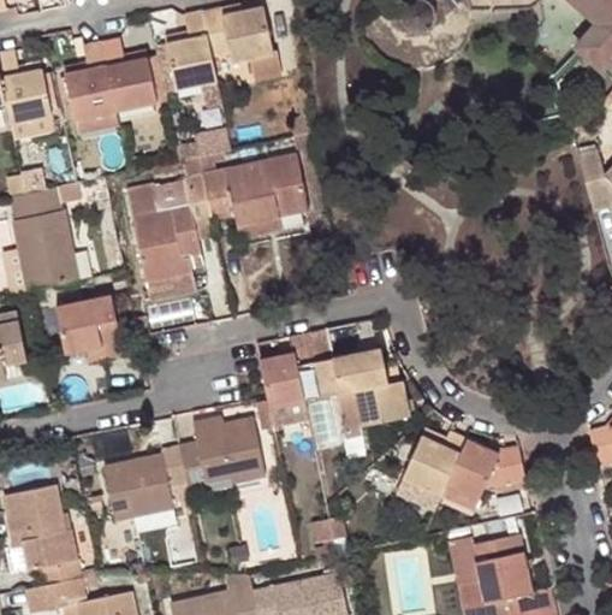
[(237,7),(238,7),(237,0),(218,5),(219,11),(237,7)]
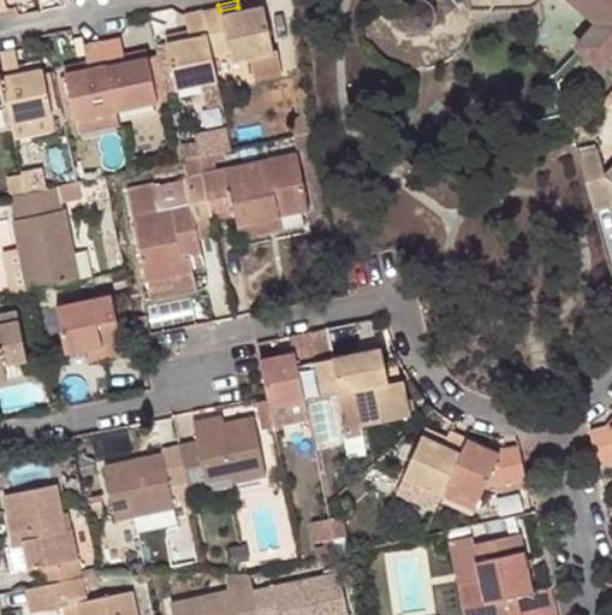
[(432,4),(435,0),(409,0),(406,1),(404,5),(403,9),(402,13),(402,17),(403,22),(405,25),(408,28),(411,30),(416,31),(421,31),(425,30),(428,29),(432,25),(434,22),(435,18),(435,15),(435,10),(434,6),(432,4)]
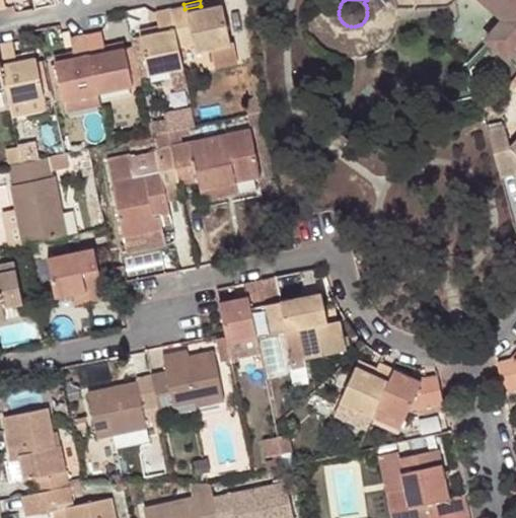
[(515,48),(515,0),(477,0),(501,19),(483,42),(506,61),(515,48)]
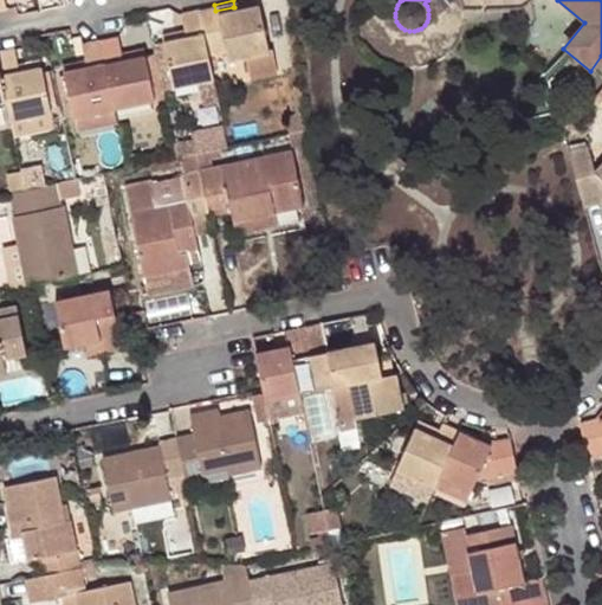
[(182,32),(183,38),(164,43),(174,87),(214,79),(208,57),(200,14),(215,11),(214,5),(179,12),(182,32)]
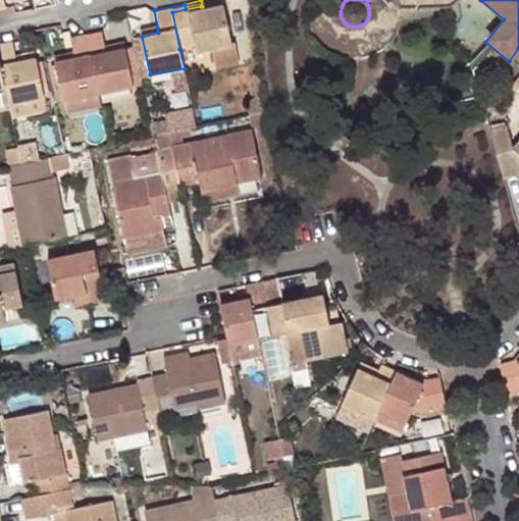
[(229,41),(224,5),(202,10),(187,13),(186,9),(172,12),(179,49),(195,46),(197,54),(211,51),(214,65),(238,61),(234,41),(229,41)]
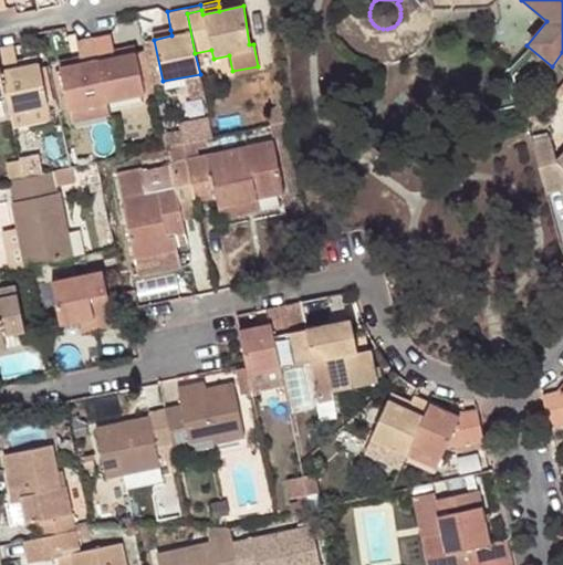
[(153,34),(154,40),(171,35),(170,30),(153,34)]
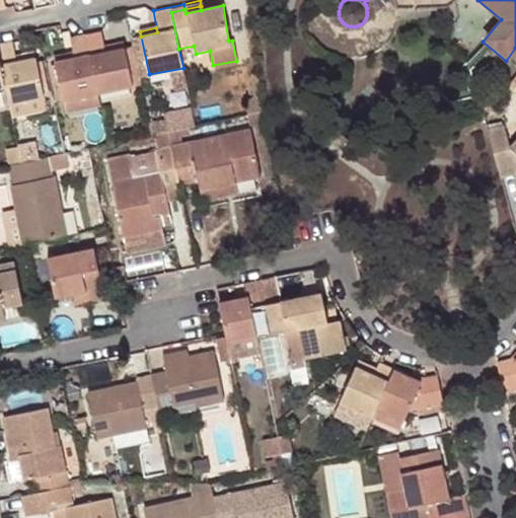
[(124,47),(104,51),(103,45),(100,31),(84,34),(96,94),(132,85),(124,47)]
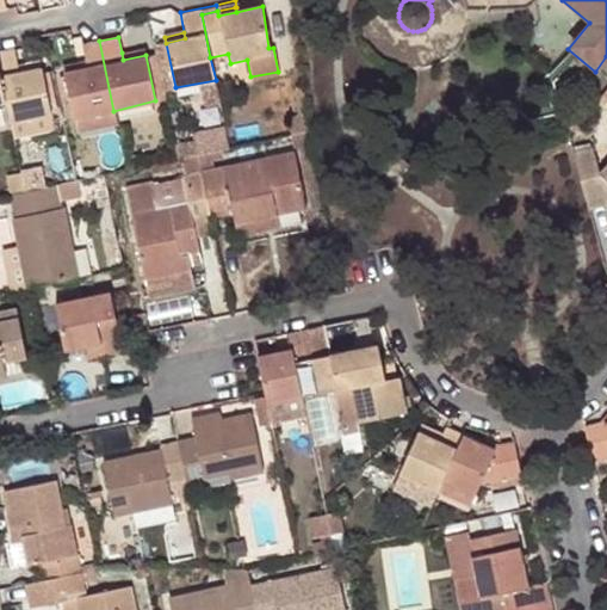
[(99,41),(81,45),(84,60),(86,67),(63,72),(74,119),(113,111),(99,41)]
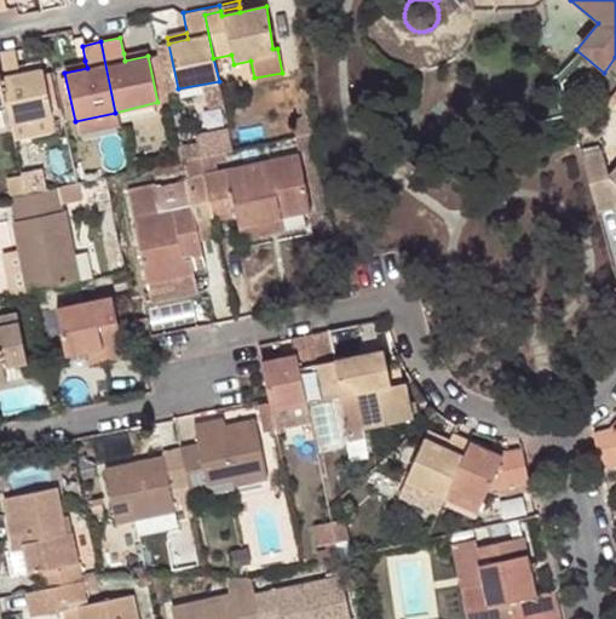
[(39,68),(16,72),(15,64),(10,46),(0,47),(0,84),(4,102),(7,122),(47,115),(45,98),(40,74),(39,68)]
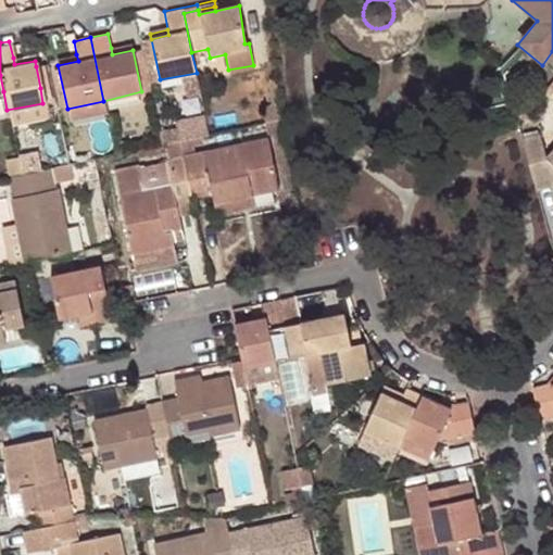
[(132,43),(111,48),(112,54),(133,50),(132,43)]
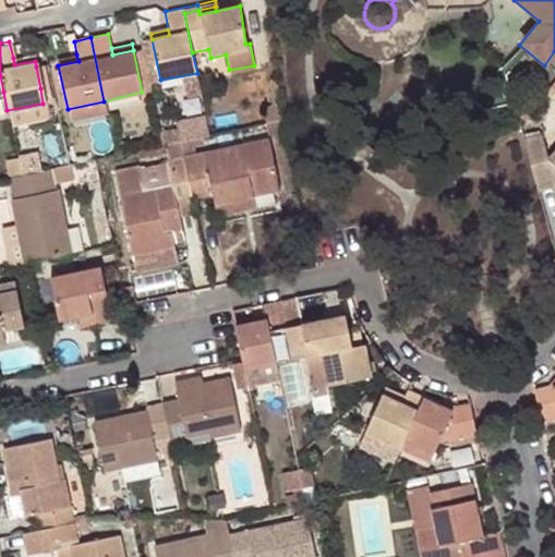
[(151,91),(142,48),(133,50),(142,92),(151,91)]
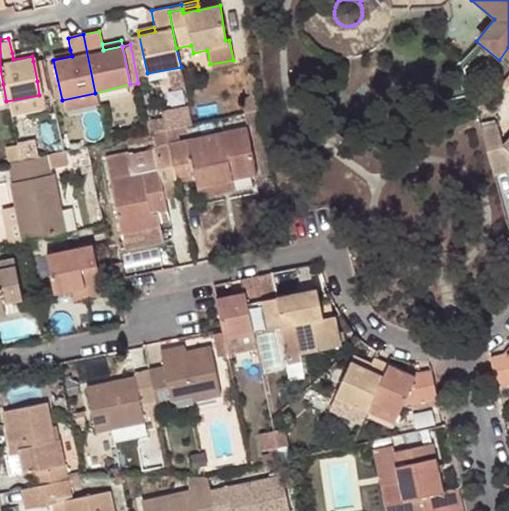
[(12,53),(13,59),(32,56),(31,50),(12,53)]
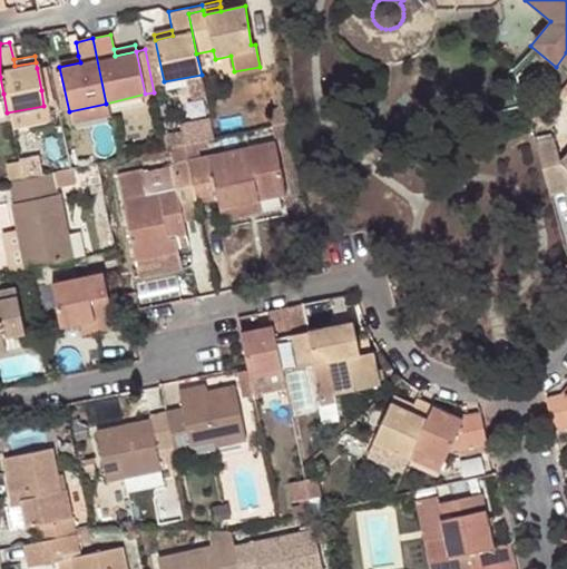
[(57,60),(59,67),(80,62),(78,56),(57,60)]
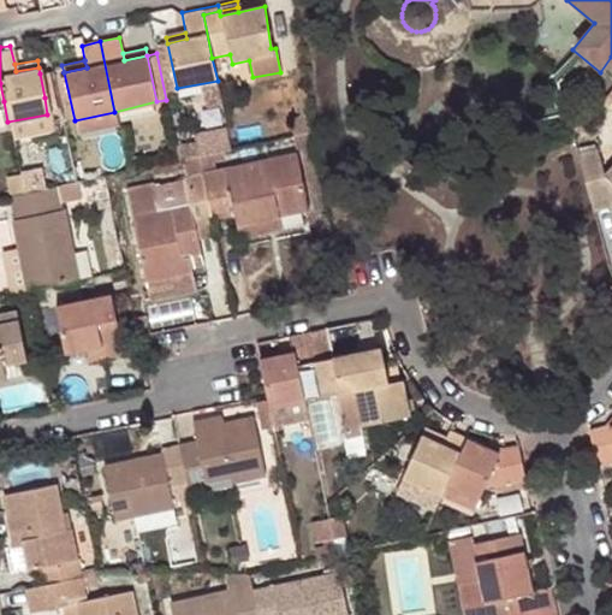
[(48,72),(40,74),(45,98),(52,95),(48,72)]
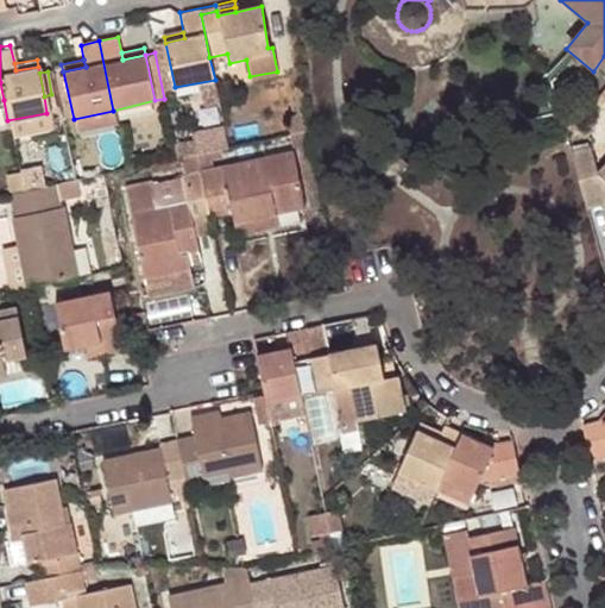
[(292,87),(296,117),(304,116),(302,87),(292,87)]
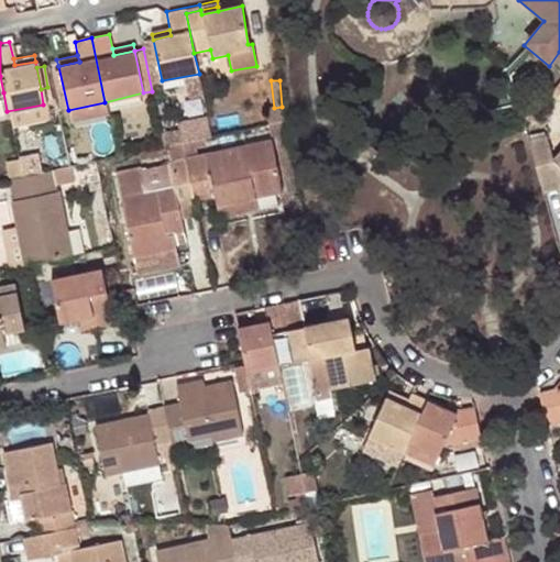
[(105,102),(68,110),(70,122),(107,114),(105,102)]
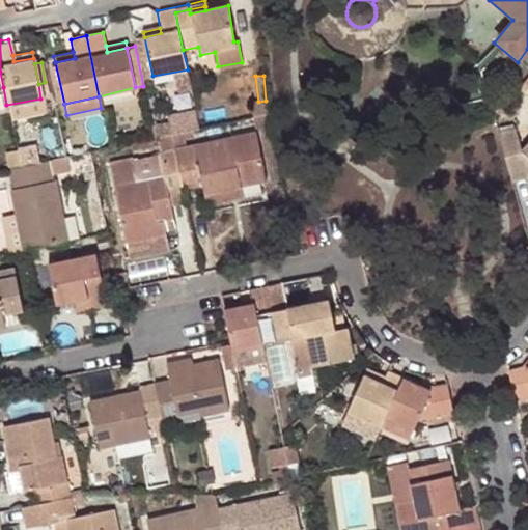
[(9,119),(44,111),(40,99),(6,105),(9,119)]
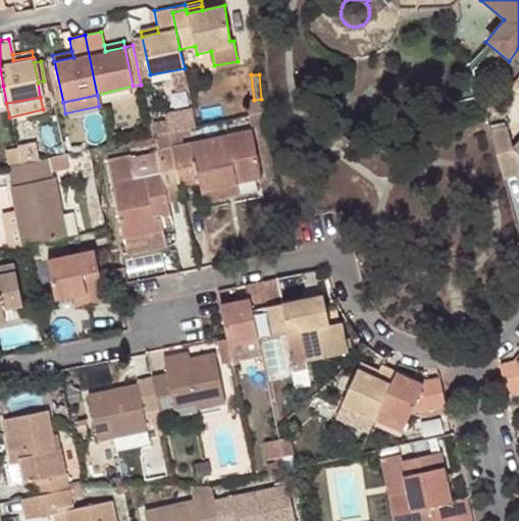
[(254,100),(256,113),(262,112),(261,99),(254,100)]
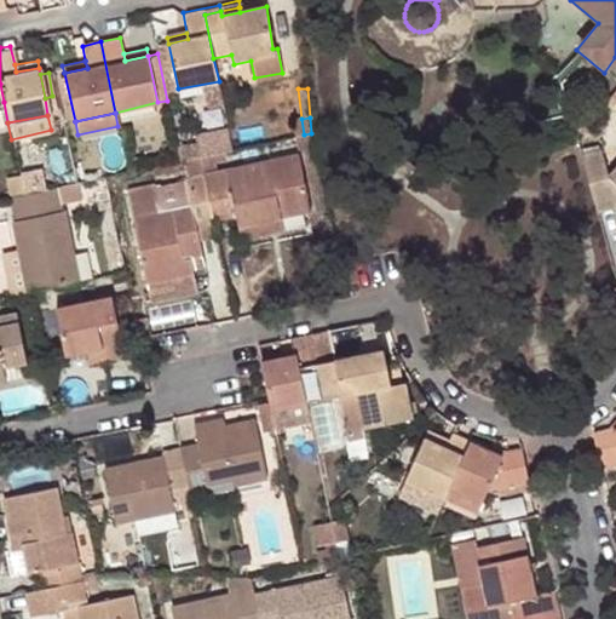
[(293,137),(304,135),(301,119),(289,121),(293,137)]
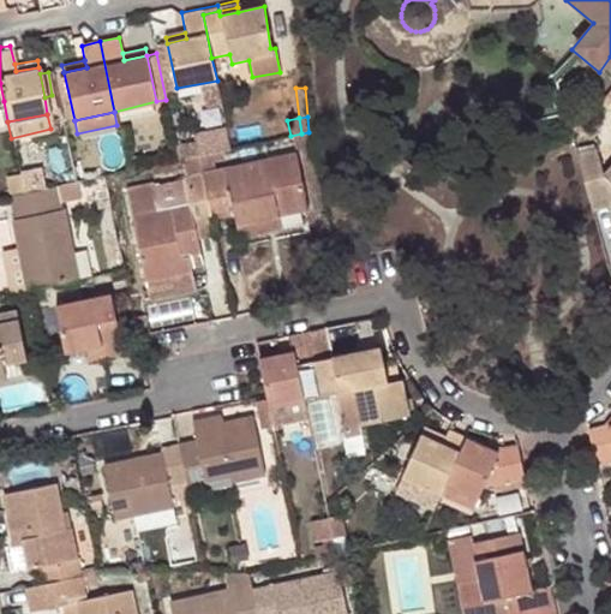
[(291,136),(293,149),(312,145),(309,132),(301,133),(291,136)]
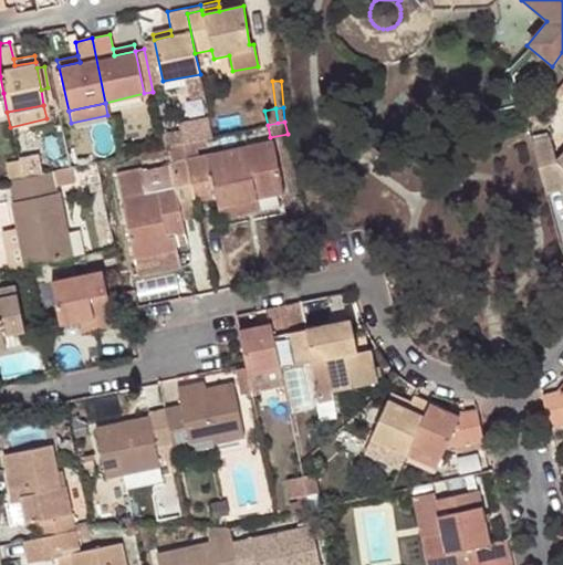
[(199,125),(177,129),(178,133),(180,144),(181,143),(202,139),(199,125)]
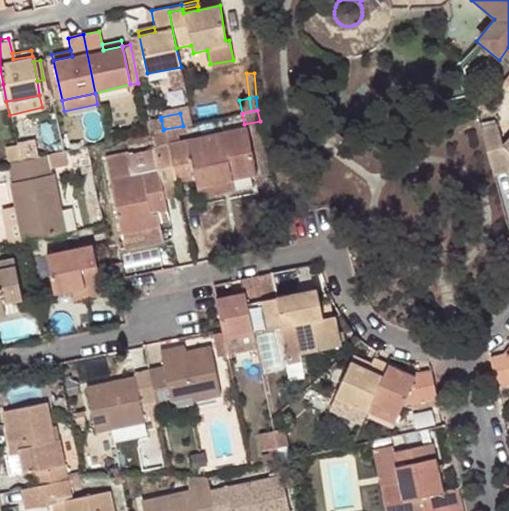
[(151,132),(163,130),(161,120),(149,123),(151,132)]
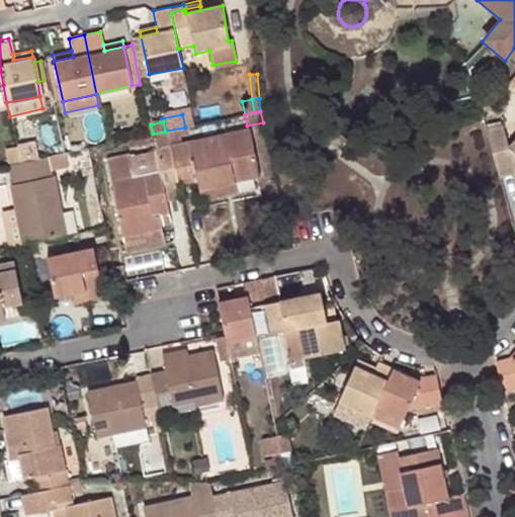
[(483,131),(497,177),(514,171),(511,163),(514,161),(514,140),(507,149),(500,126),(483,131)]
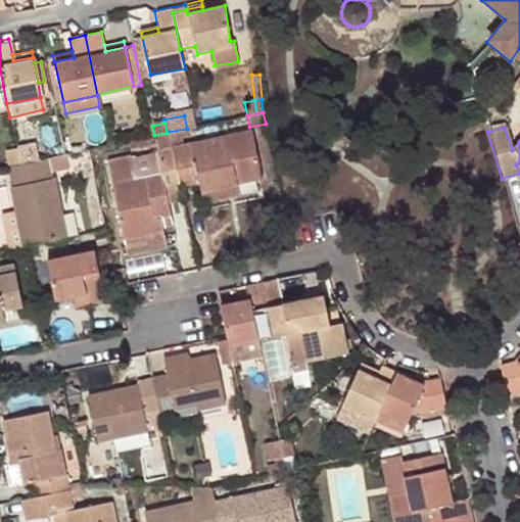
[(172,148),(180,146),(178,138),(188,135),(187,129),(168,132),(172,148)]
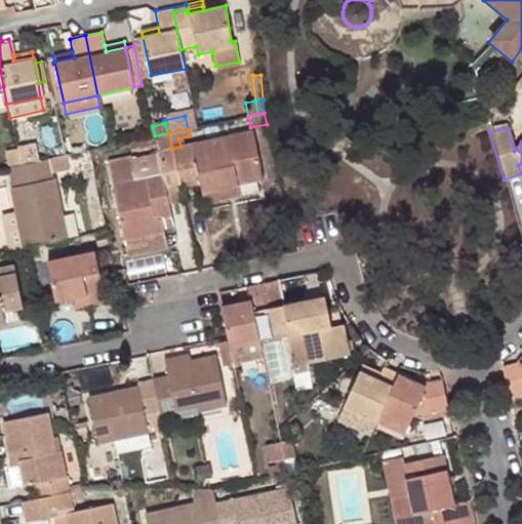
[(197,183),(199,191),(236,184),(261,178),(251,131),(181,147),(172,149),(179,187),(197,183)]
